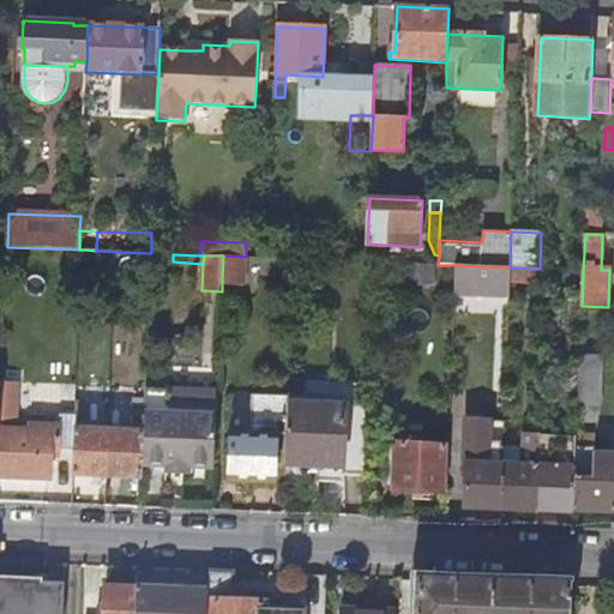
[(245,280),(246,257),(223,256),(222,280),(245,280)]
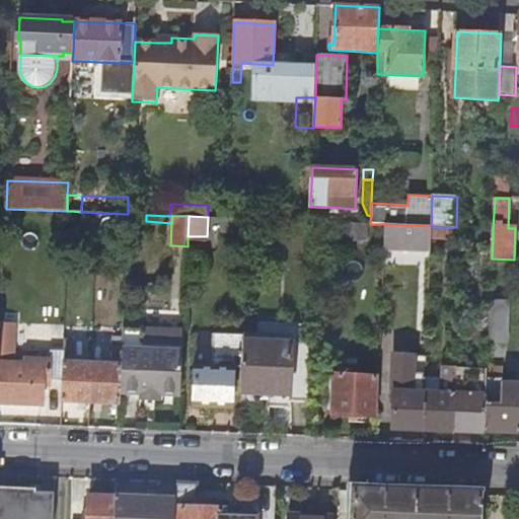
[(366,239),(367,223),(346,223),(346,238),(366,239)]
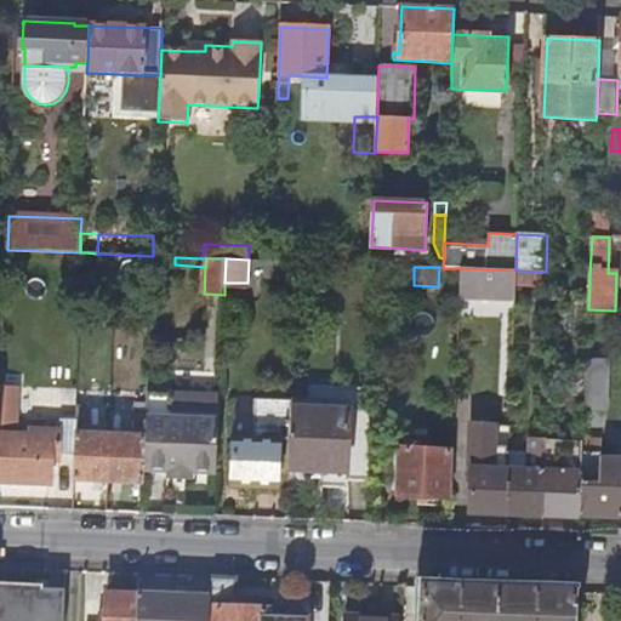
[(516,283),(516,271),(461,268),(461,288),(461,297),(514,300),(516,283)]
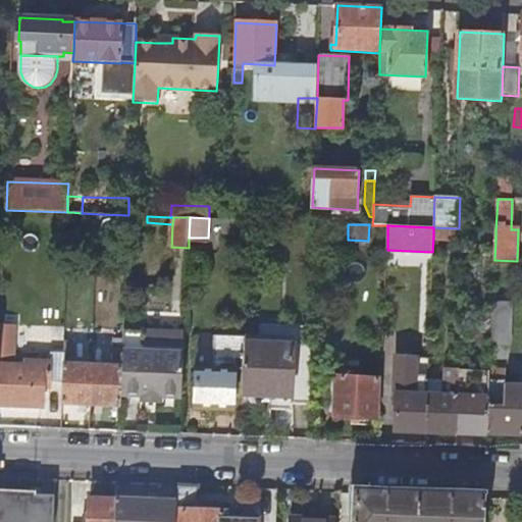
[(465,228),(459,228),(433,227),(433,238),(464,239),(465,228)]
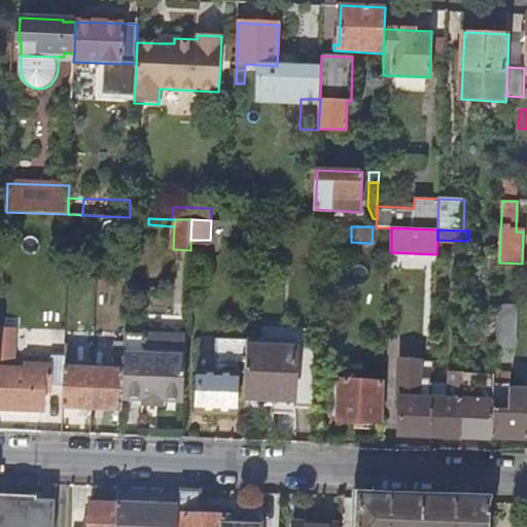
[(500,233),(469,231),(468,241),(500,242),(500,233)]
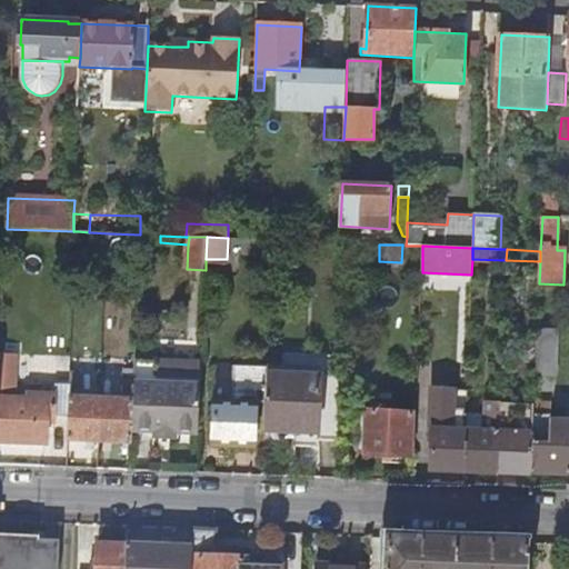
[(560,328),(538,328),(536,375),(559,376),(560,328)]
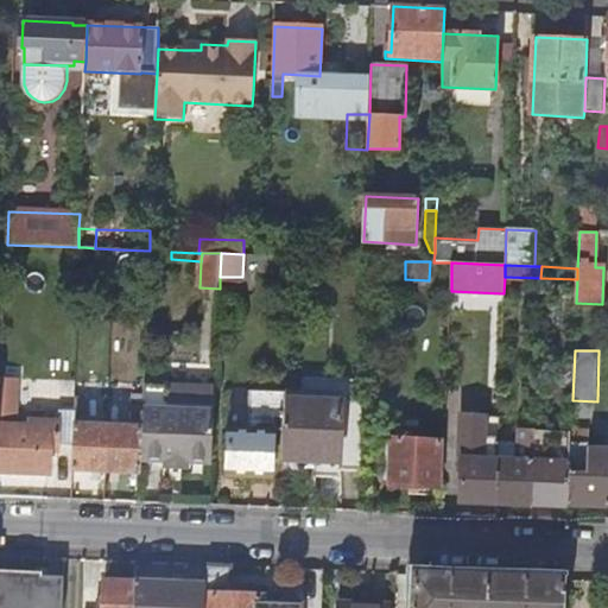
[(169,384),(144,382),(144,397),(140,460),(165,462),(164,468),(187,469),(188,462),(211,463),(214,410),(169,407),(169,384)]
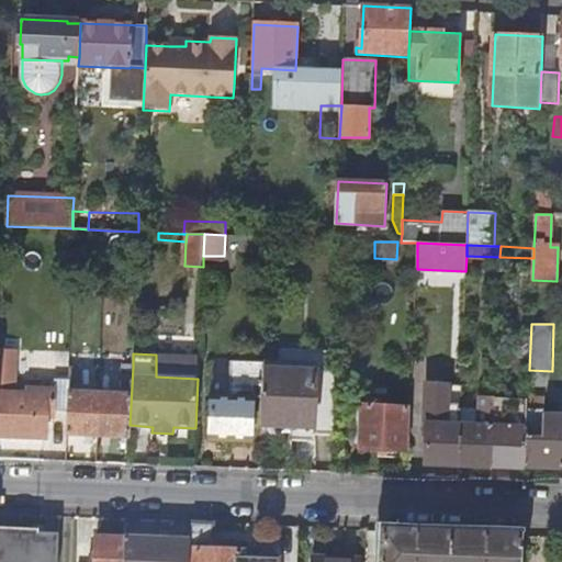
[(1,360),(0,384),(0,436),(48,438),(49,411),(69,411),(70,382),(57,381),(56,390),(38,389),(38,383),(32,383),(32,388),(29,388),(29,394),(10,393),(11,390),(14,390),(15,360),(1,360)]
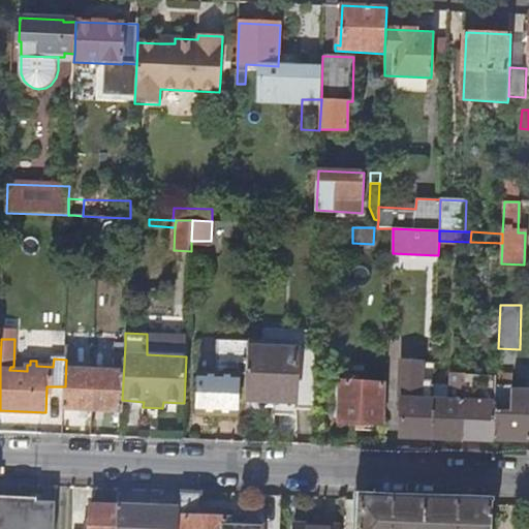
[(238,374),(248,374),(249,349),(249,343),(217,341),(217,344),(203,343),(201,373),(199,372),(197,413),(237,415),(238,374)]
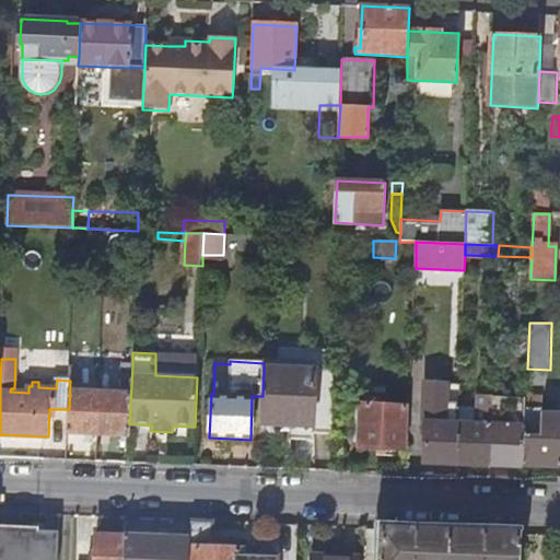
[(97,434),(129,435),(129,423),(132,365),(124,364),(123,395),(100,394),(97,434)]
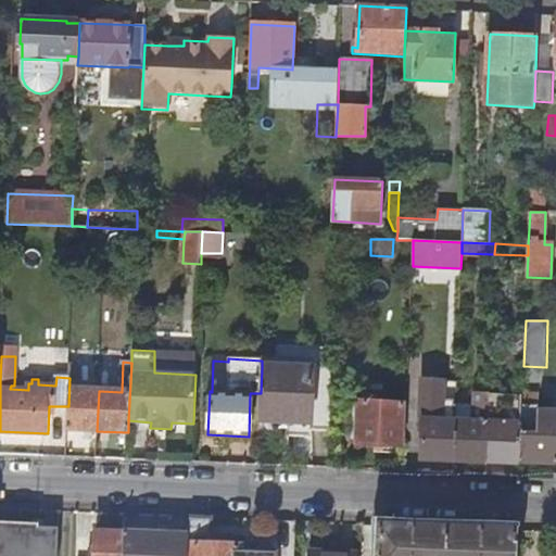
[(314,369),(312,424),(260,420),(258,434),(312,438),(312,429),(332,430),(336,364),(314,363),(314,369)]
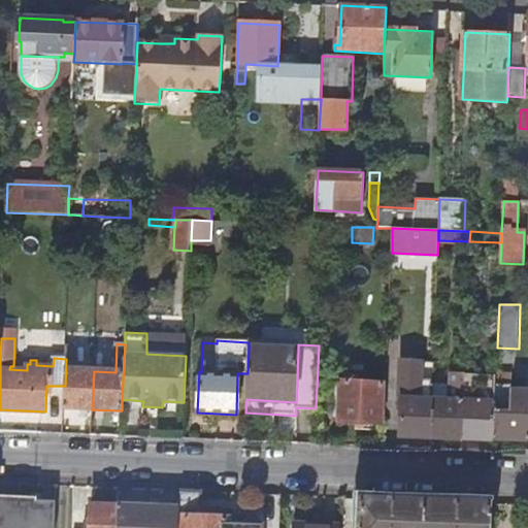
[(73,345),(67,345),(66,359),(65,386),(64,408),(92,409),(94,371),(72,370),(73,345)]
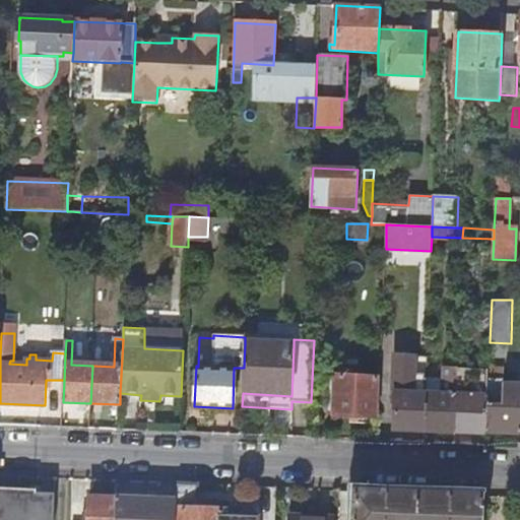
[(294,345),(245,343),(244,368),(243,393),(291,396),(294,345)]
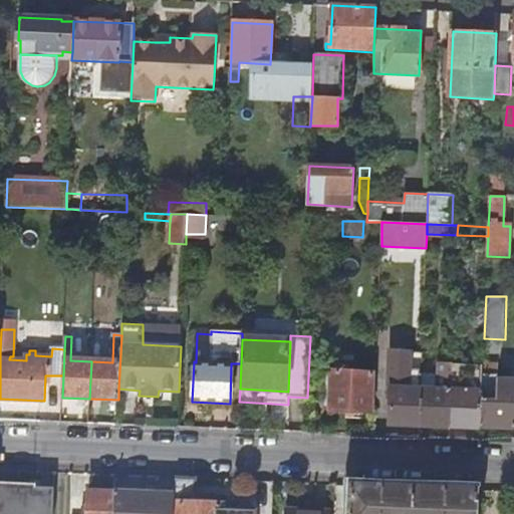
[(422,374),(423,351),(392,350),(390,399),(392,400),(391,425),(421,426),(422,374)]
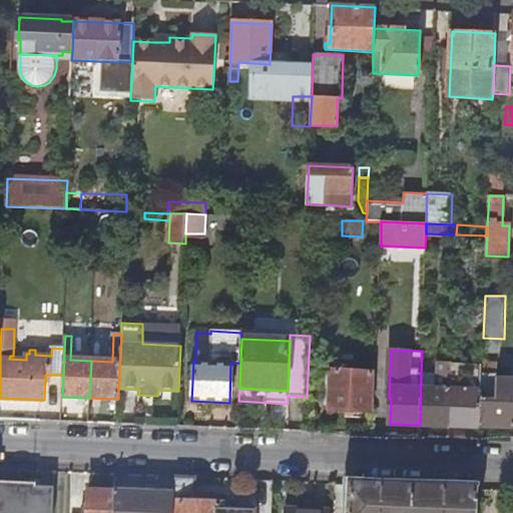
[(450,426),(452,363),(439,362),(438,375),(426,375),(426,374),(421,374),(420,425),(450,426)]
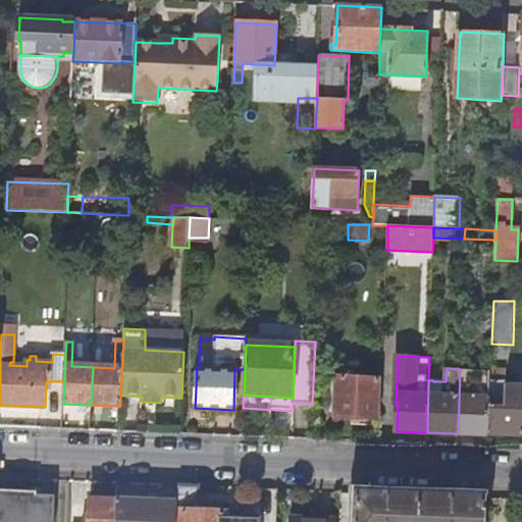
[(488,434),(488,433),(490,370),(460,369),(458,433),(488,434)]
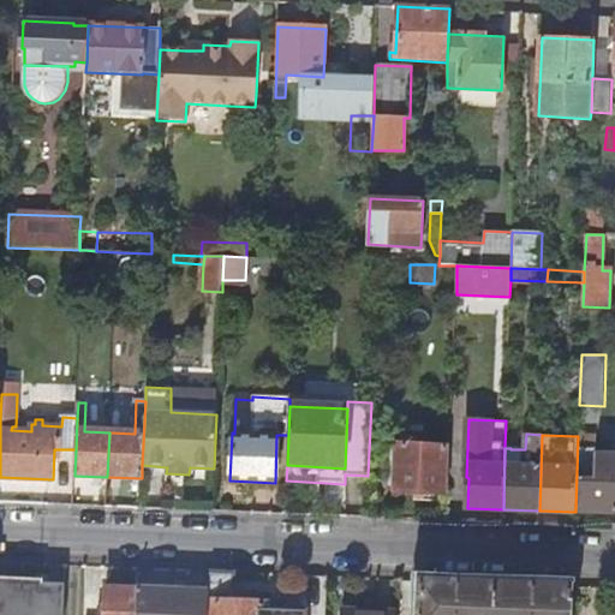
[(595,436),(578,436),(575,511),(614,512),(614,454),(595,454),(595,436)]
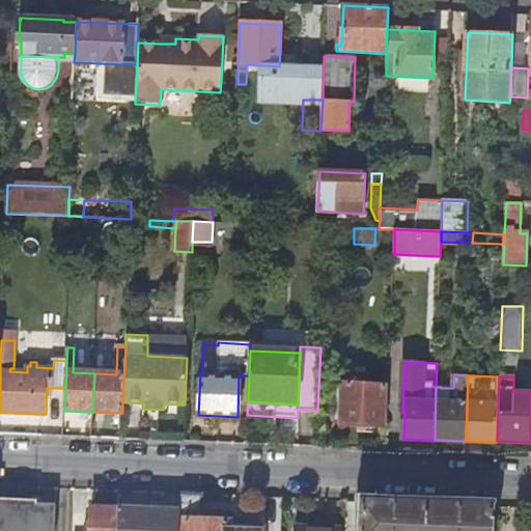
[(342,383),(341,424),(384,426),(386,385),(342,383)]
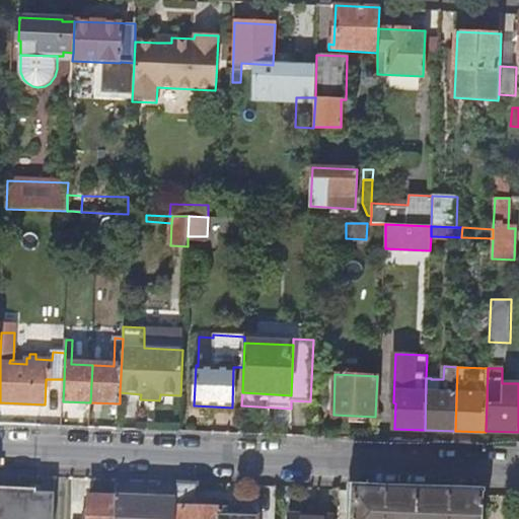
[(199,483),(178,482),(177,500),(176,518),(257,518),(257,516),(227,515),(227,509),(222,509),(222,504),(198,503),(199,483)]
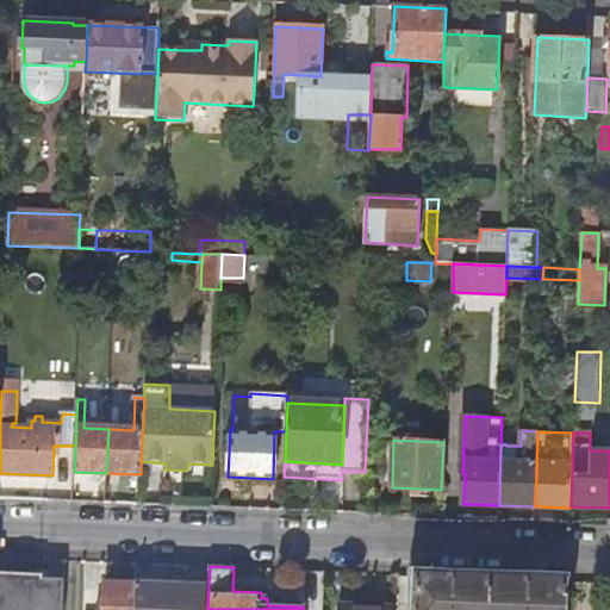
[(0,573),(0,609),(63,609),(66,580),(42,579),(42,576),(0,573)]
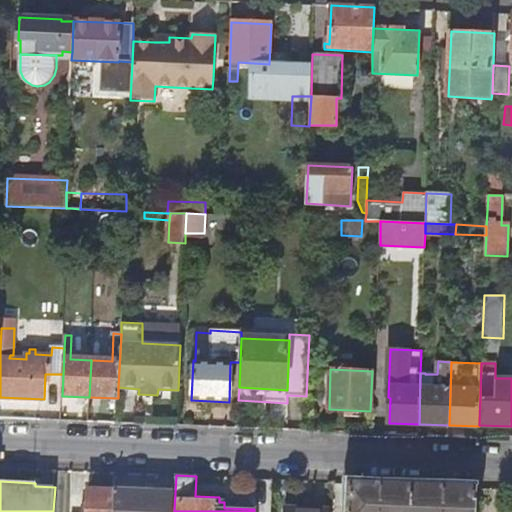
[(475,511),(476,488),(349,482),(347,511),(475,511)]
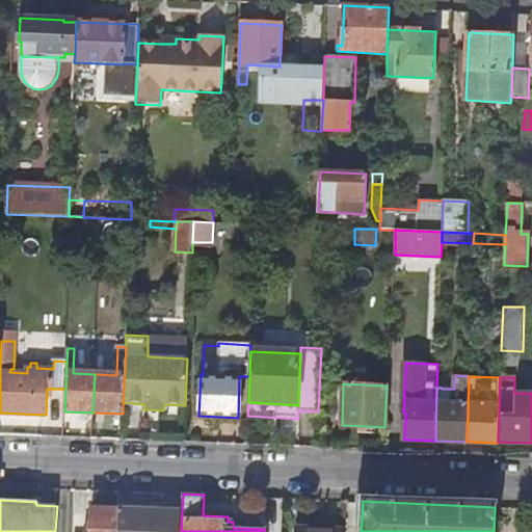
[(117,531),(118,510),(91,509),(90,531),(117,531)]
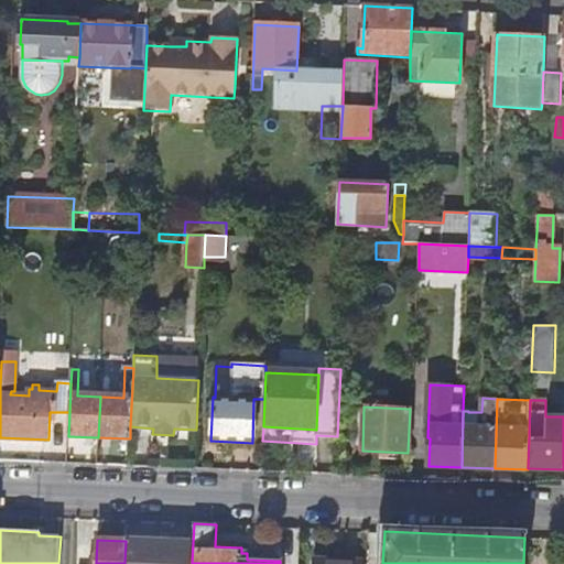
[(192,563),(193,543),(126,541),(125,563),(192,563)]
